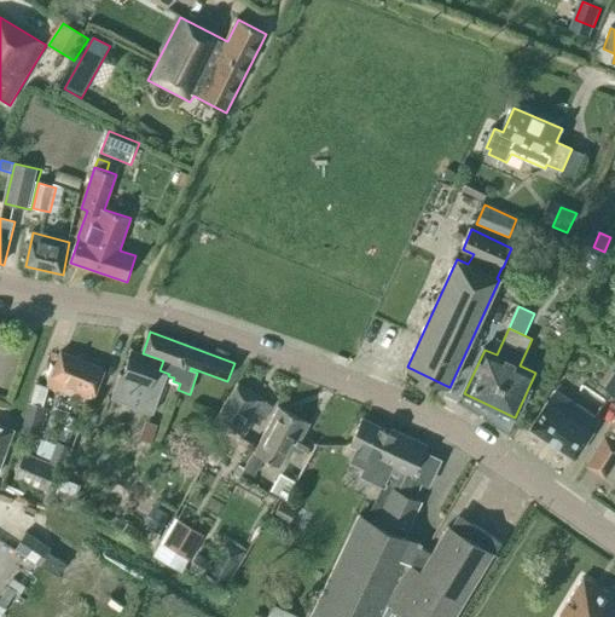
[(169,376),(168,375),(169,374),(160,370),(157,369),(161,361),(133,351),(125,376),(121,375),(112,398),(155,415),(169,376)]
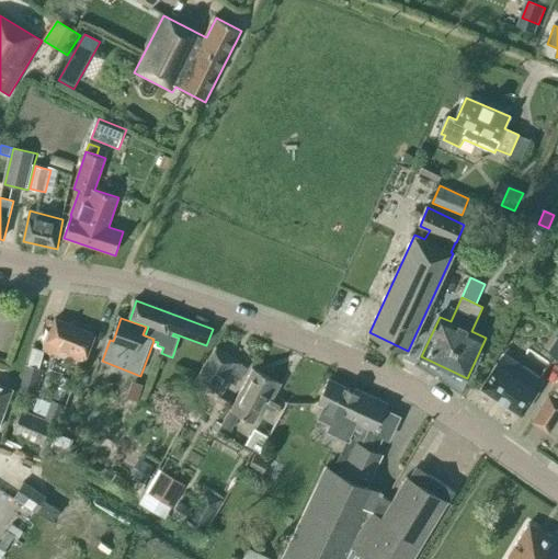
[(44,352),(83,367),(95,335),(56,320),(44,352)]
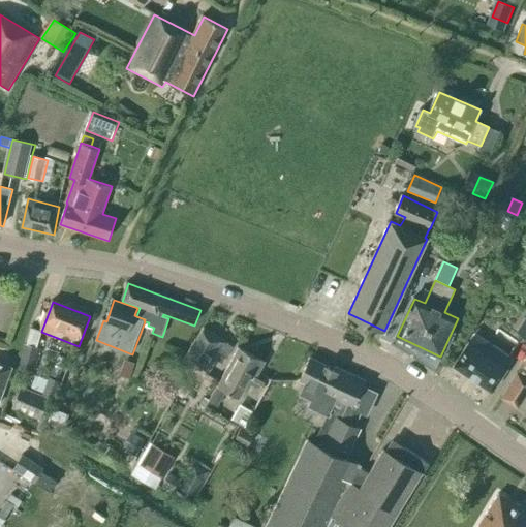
[(525,320),(517,335),(525,340),(525,320)]
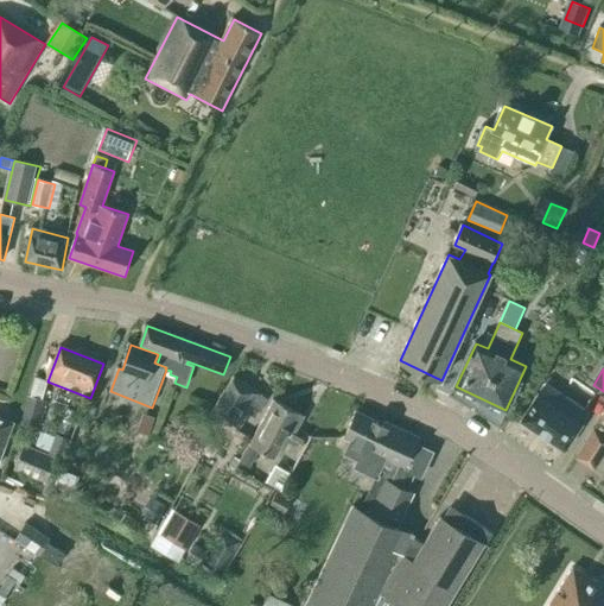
[(268,399),(235,378),(213,412),(231,425),(236,417),(245,423),(253,409),(260,414),(268,399)]
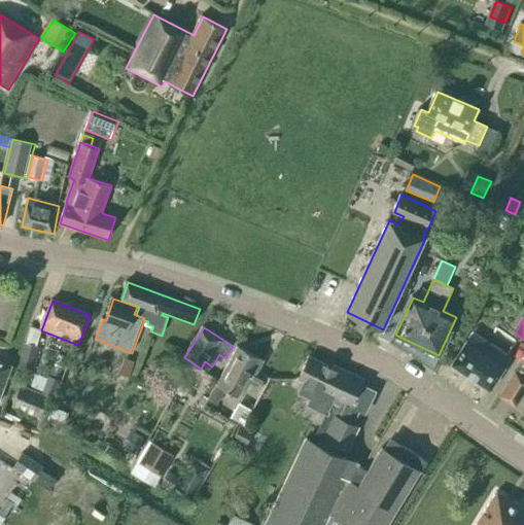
[(467,342),(452,364),(490,390),(505,368),(512,358),(475,334),(468,343),(467,342)]
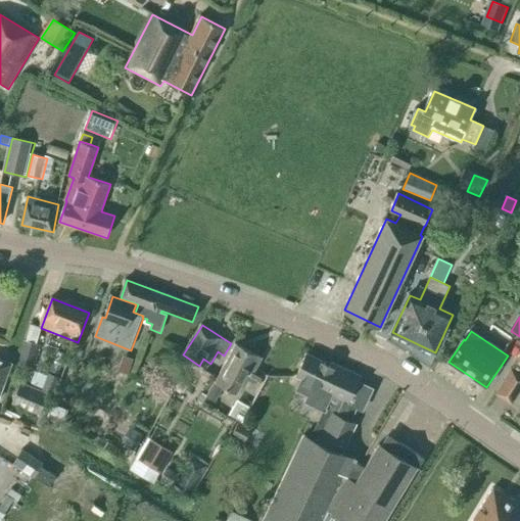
[(33,369),(40,344),(27,340),(19,365),(33,369)]
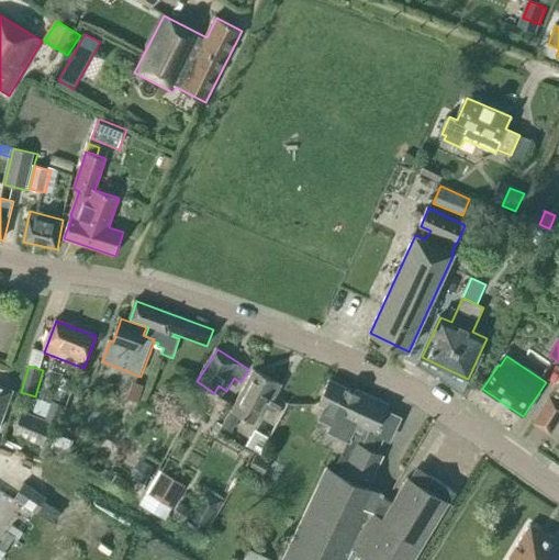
[(282,384),(255,370),(232,411),(230,410),(223,424),(233,429),(241,416),(255,424),(259,414),(272,421),(281,406),(272,402),(282,384)]
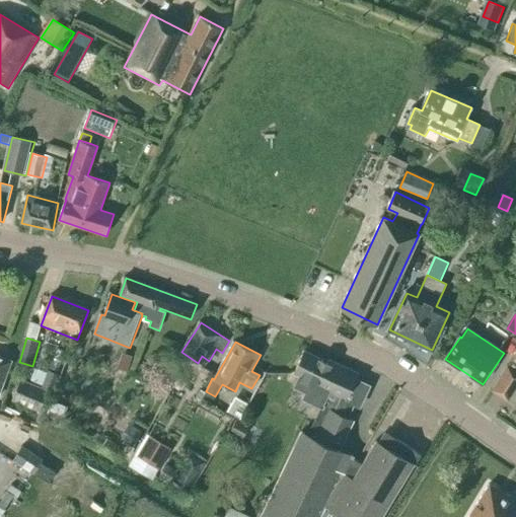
[(346,400),(358,374),(330,361),(329,363),(305,352),(295,374),(300,377),(295,387),(307,393),(304,398),(323,408),(324,407),(332,410),(316,440),(302,433),(262,516),(318,516),(336,483),(344,473),(346,475),(354,459),(354,458),(341,451),(355,421),(349,418),(355,404),(346,400)]
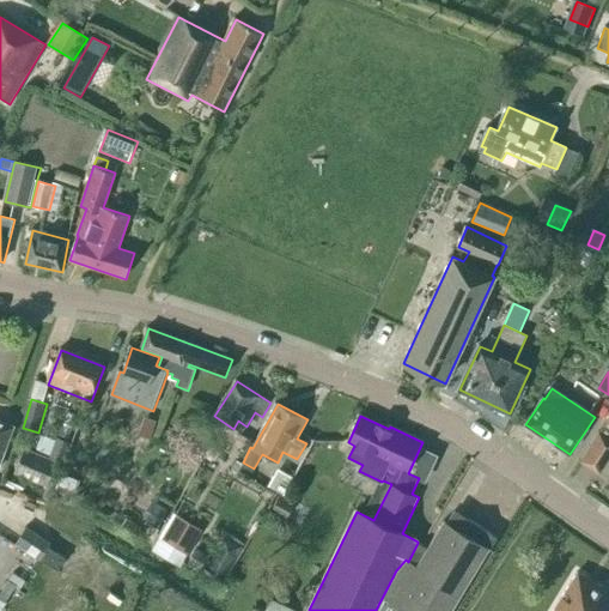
[(152,440),(159,423),(146,418),(140,435),(152,440)]
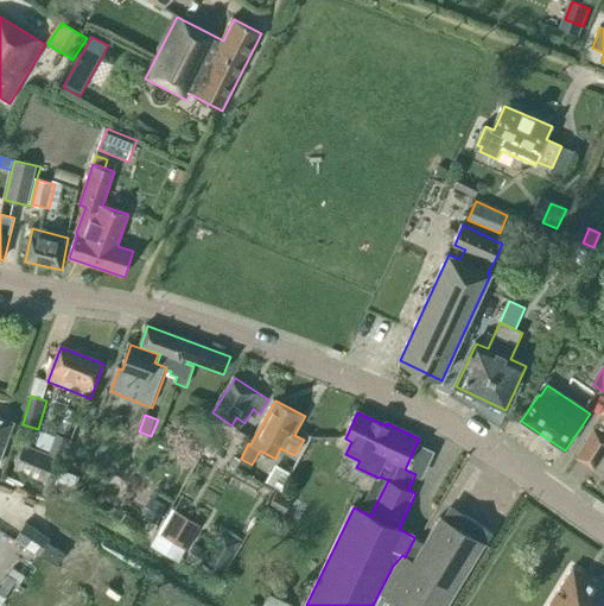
[(0,461),(14,424),(0,418),(0,461)]
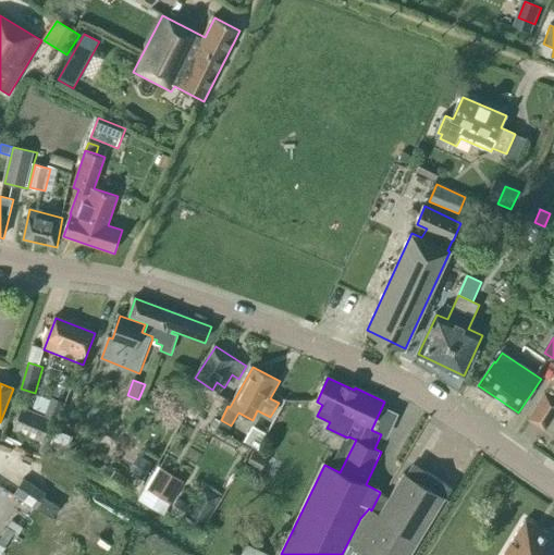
[(553,383),(546,396),(544,395),(529,420),(545,431),(553,417),(553,383)]
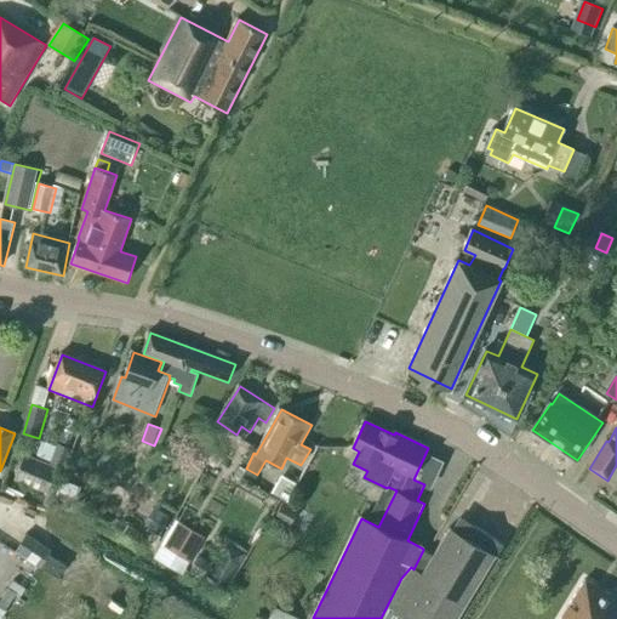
[(64,467),(72,449),(60,444),(52,463),(64,467)]
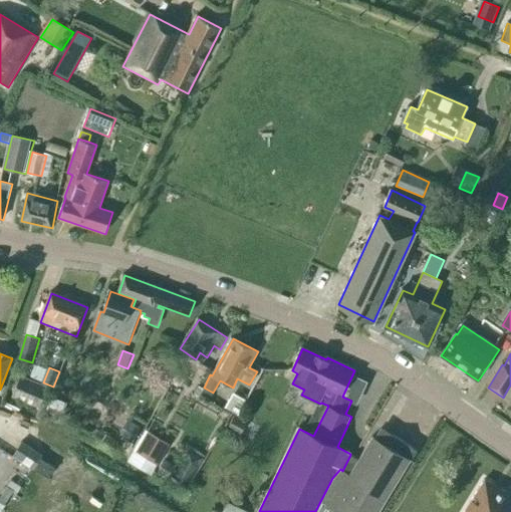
[(23,376),(13,398),(40,410),(49,388),(23,376)]
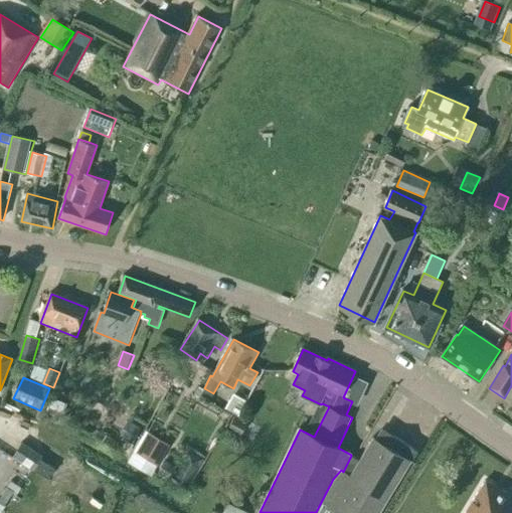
[(235,392),(227,406),(240,413),(248,399),(235,392)]
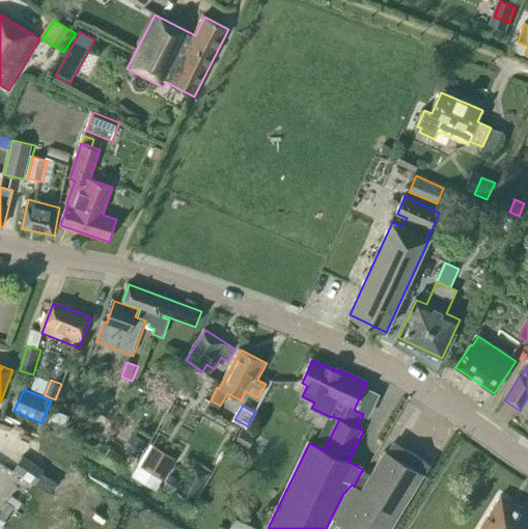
[(250,450),(256,437),(244,430),(237,443),(250,450)]
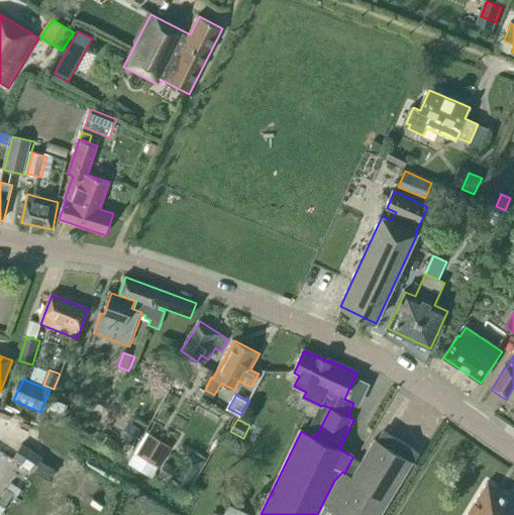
[(135,444),(143,430),(132,424),(124,438),(135,444)]
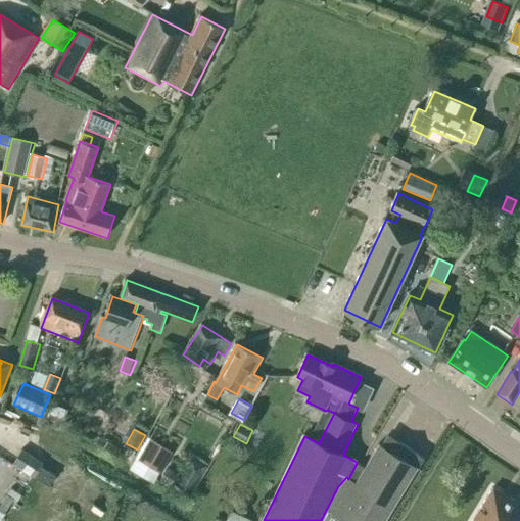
[(338,486),(321,520),(384,520),(416,469),(418,470),(425,459),(398,441),(388,456),(382,452),(384,447),(380,445),(366,468),(357,463),(348,479),(346,477),(338,486)]
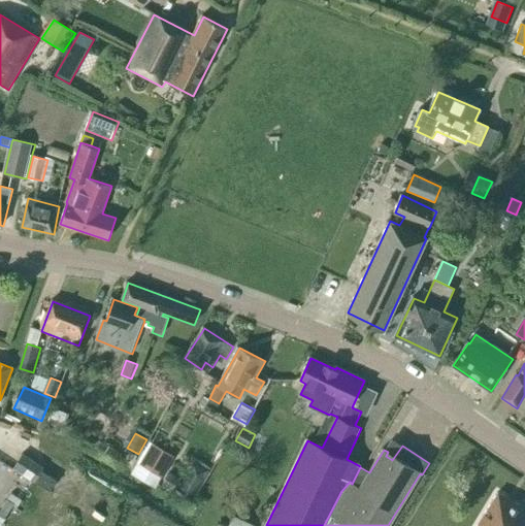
[(164,478),(175,458),(156,447),(143,466),(164,478)]
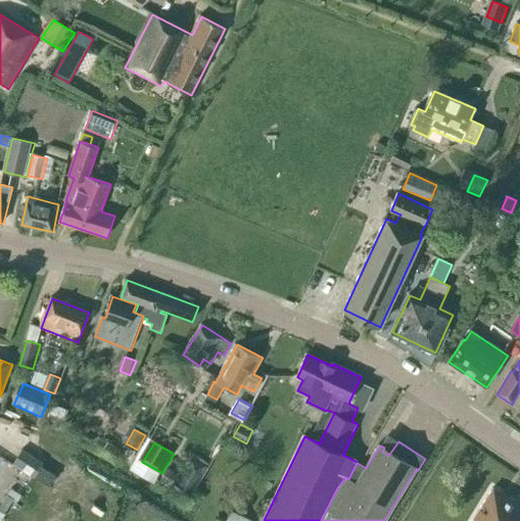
[(205,469),(206,467),(194,460),(180,482),(194,491),(208,470),(205,469)]
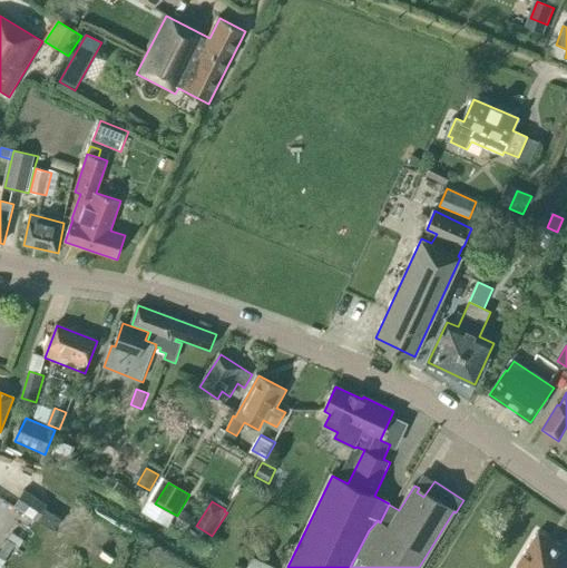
[(197,518),(185,510),(177,524),(189,531),(197,518)]
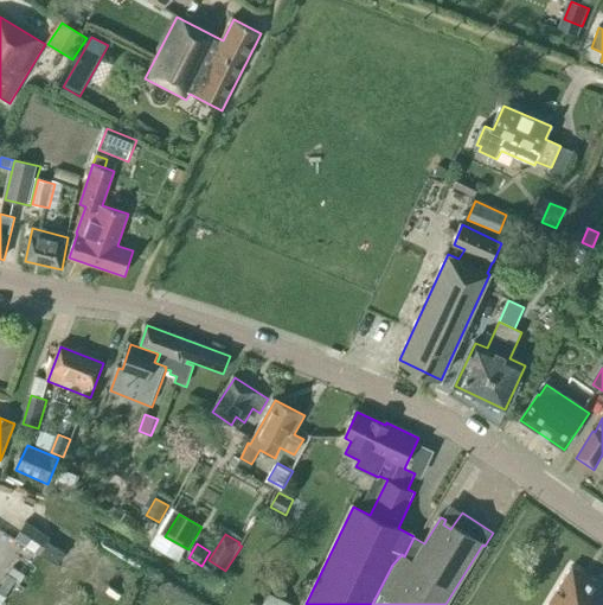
[(602,583),(601,585),(572,568),(549,604),(602,604),(602,583)]
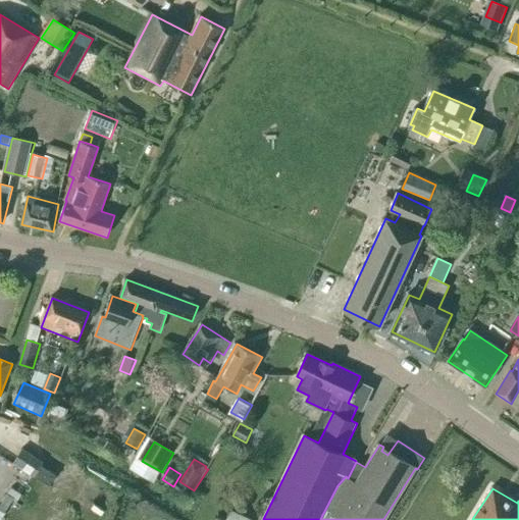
[(253,519),(232,510),(227,519),(253,519)]
